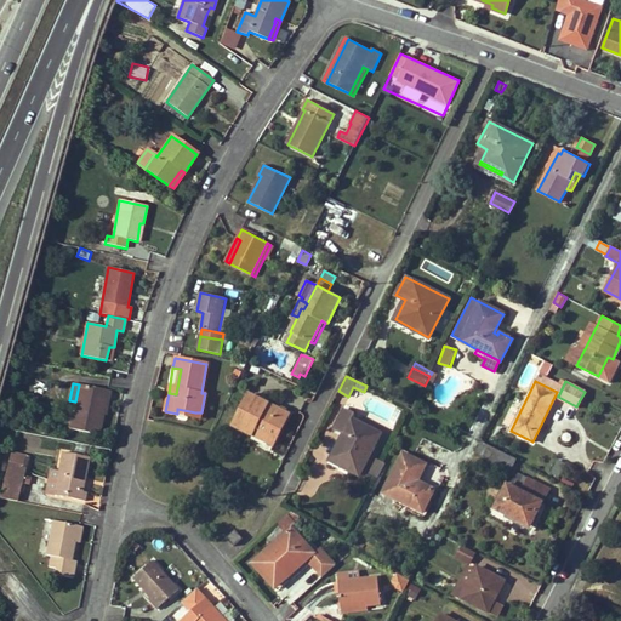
[(98,436),(103,415),(107,402),(109,402),(110,392),(79,385),(75,402),(69,428),(98,436)]
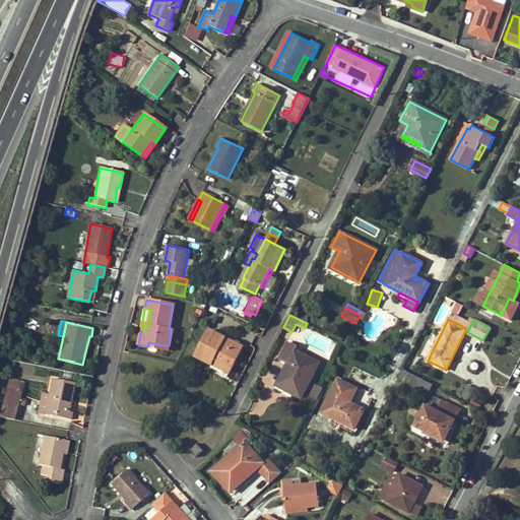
[(242,346),(208,329),(195,356),(211,365),(214,360),(232,369),(242,346)]
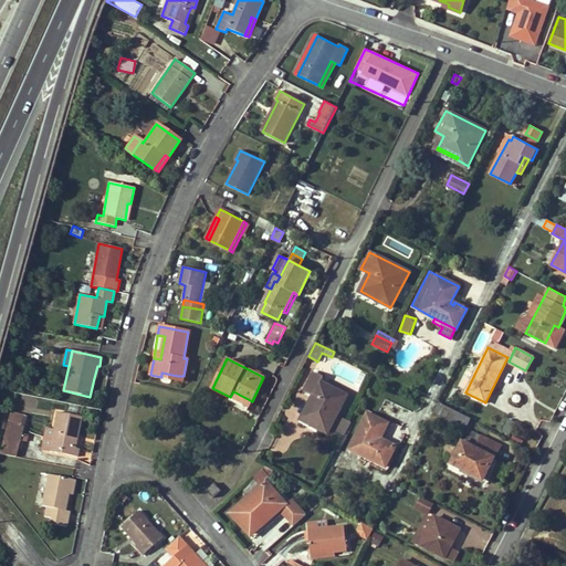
[(314,396),(304,415),(321,423),(318,429),(327,433),(347,396),(322,383),(324,377),(314,373),(305,391),(314,396)]
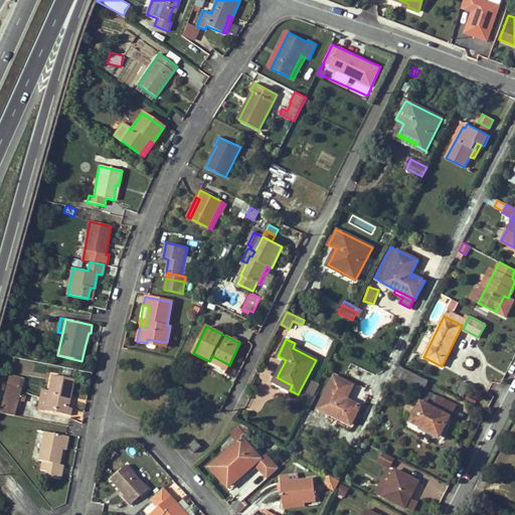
[(229,365),(212,356),(209,361),(226,370),(229,365)]
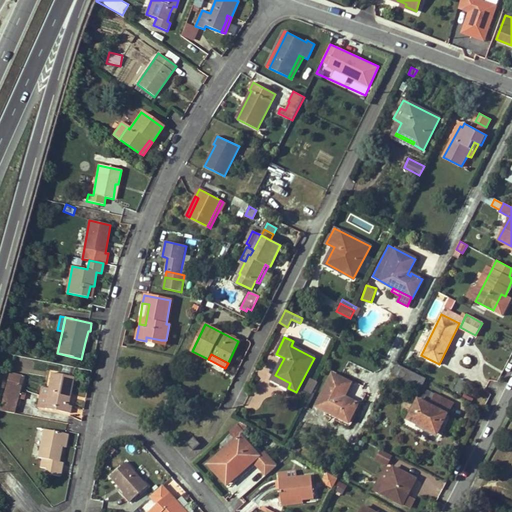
[(397,364),(392,373),(393,373),(397,376),(404,379),(409,370),(397,364)]
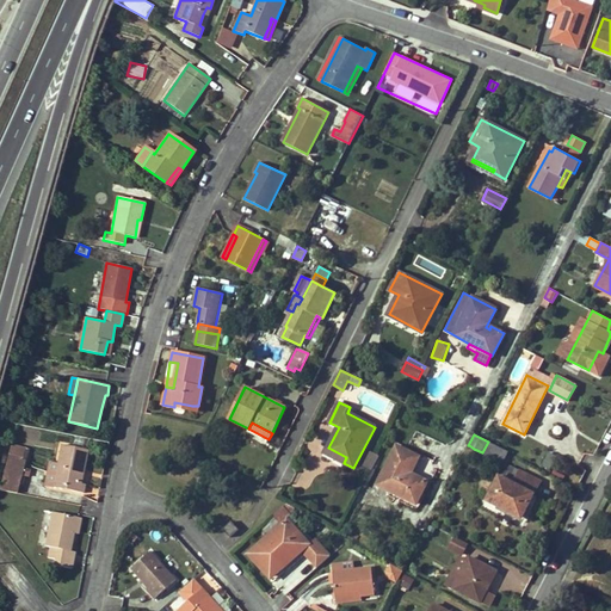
[(488,442),(482,452),(501,462),(507,451),(488,442)]
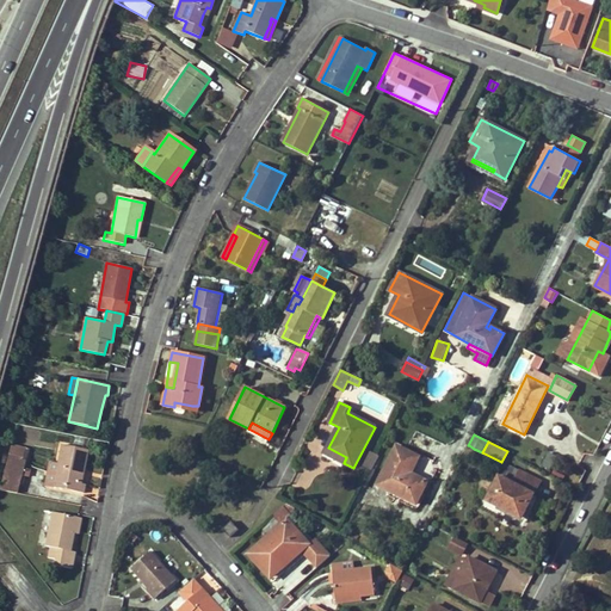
[(0,487),(0,489),(17,494),(23,470),(19,470),(23,460),(26,461),(29,449),(12,444),(0,487)]
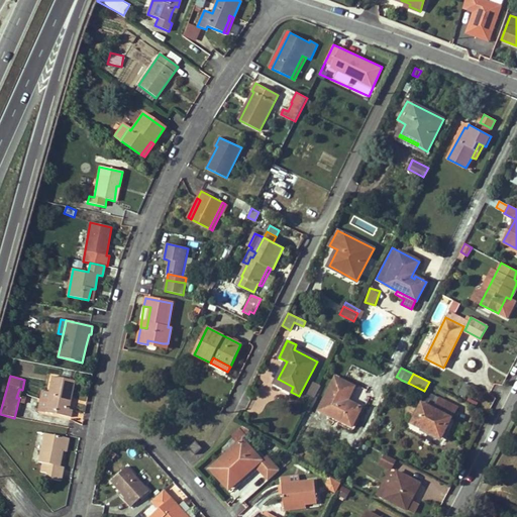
[(53,377),(49,393),(45,413),(71,417),(72,410),(68,410),(74,381),(53,377)]
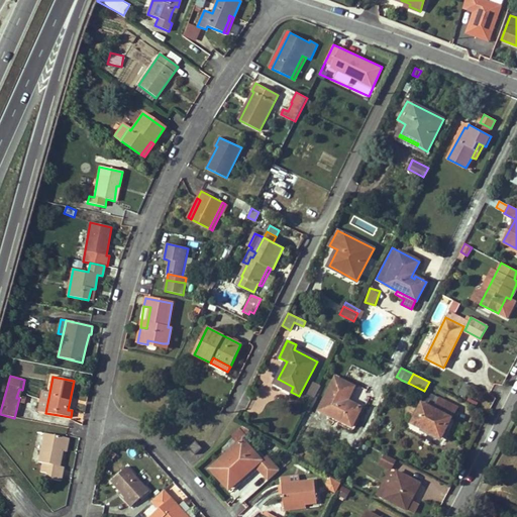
[(355,387),(336,378),(320,410),(352,426),(363,407),(351,402),(350,404),(347,403),(348,400),(355,387)]
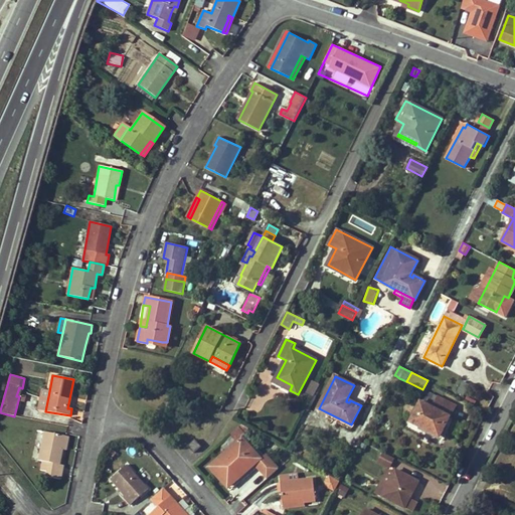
[(275,382),(290,390),(292,385),(277,377),(275,382)]
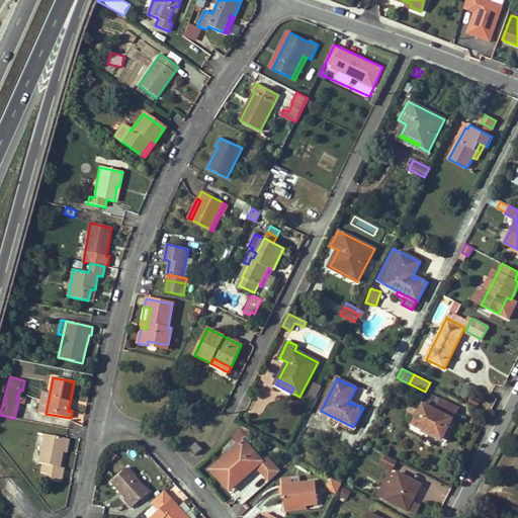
[(315,400),(321,387),(314,383),(309,396),(315,400)]
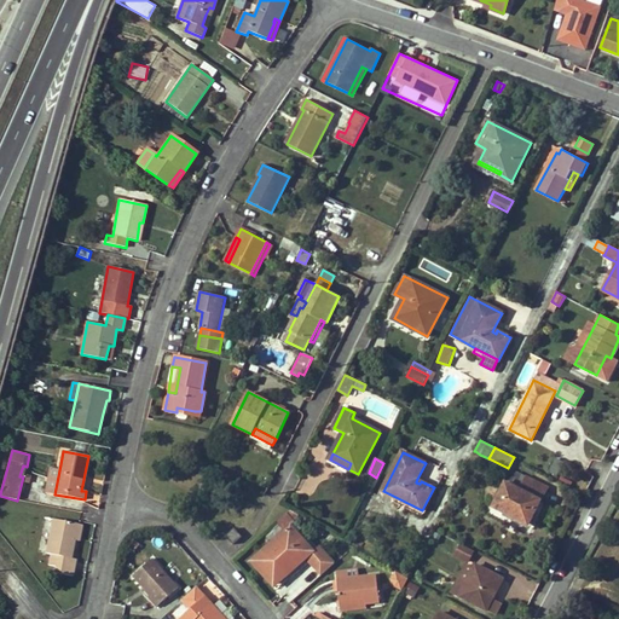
[(59,470),(51,468),(46,492),(55,495),(59,470)]
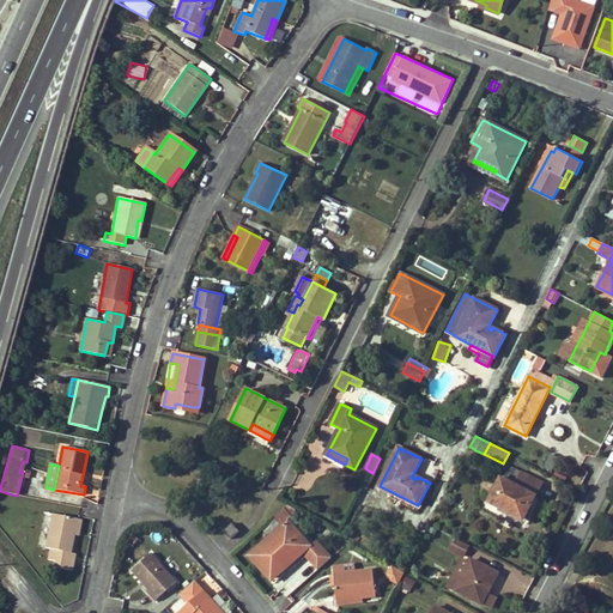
[(522,473),(511,468),(502,477),(502,478),(516,485),(522,473)]
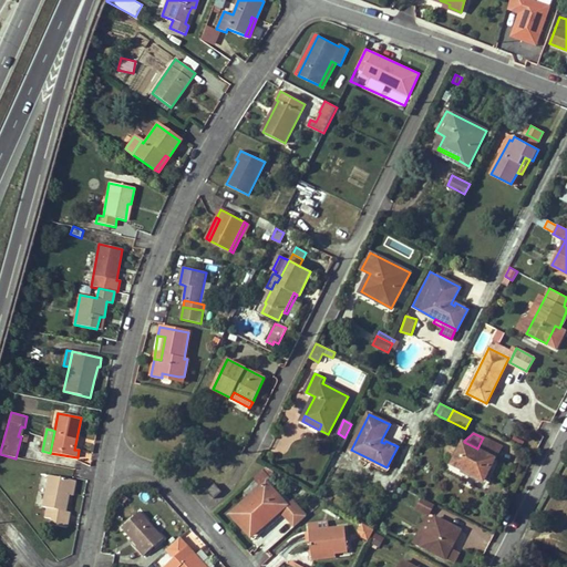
[(502,446),(483,437),(477,449),(464,442),(460,451),(446,444),(446,459),(454,462),(452,464),(484,480),(502,446)]
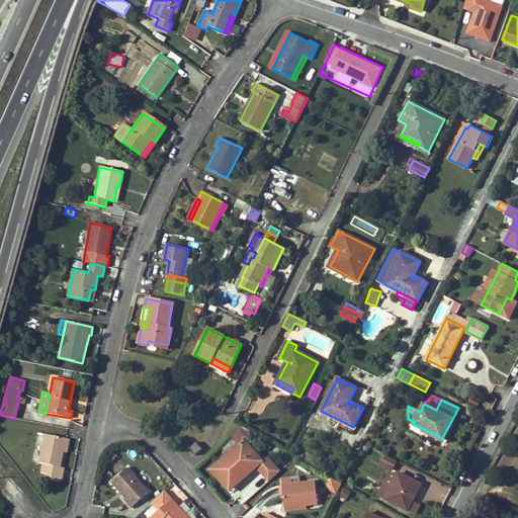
[(247,432),(243,427),(231,437),(236,442),(247,432)]
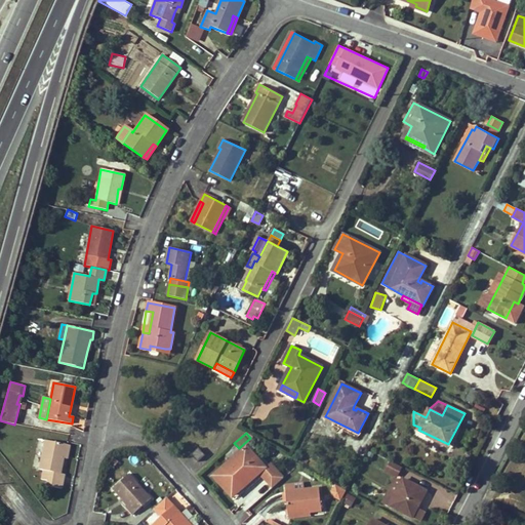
[(67,445),(45,441),(39,471),(43,471),(41,480),(47,481),(46,486),(62,489),(65,475),(61,475),(64,458),(67,445)]
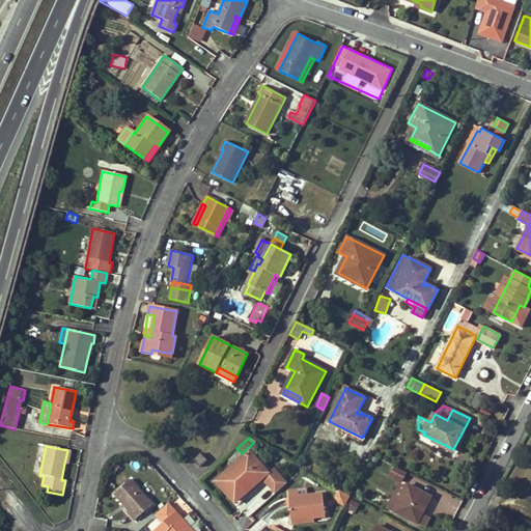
[(216,481),(233,502),(260,477),(262,480),(270,474),(250,452),(216,481)]
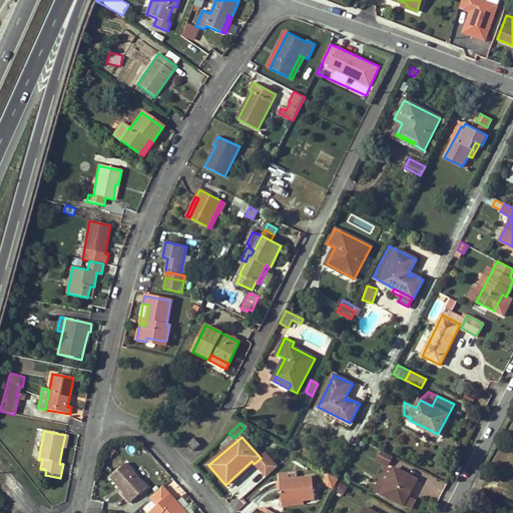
[(193,438),(186,444),(193,452),(200,445),(193,438)]
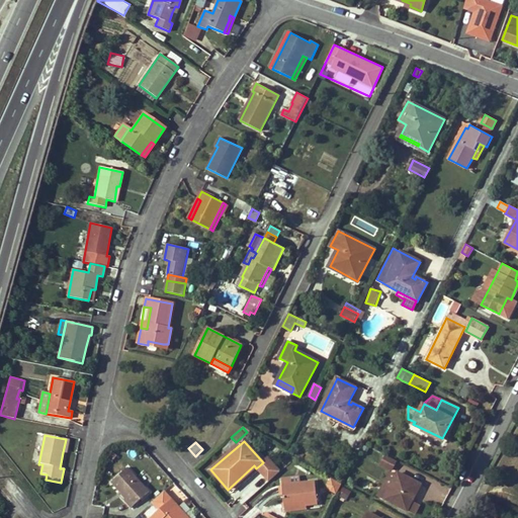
[(397,460),(385,454),(380,463),(392,469),(397,460)]
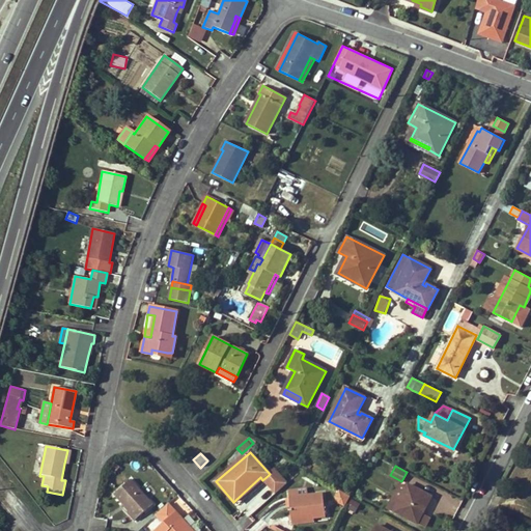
[(235,504),(262,480),(260,477),(233,502),(235,504)]
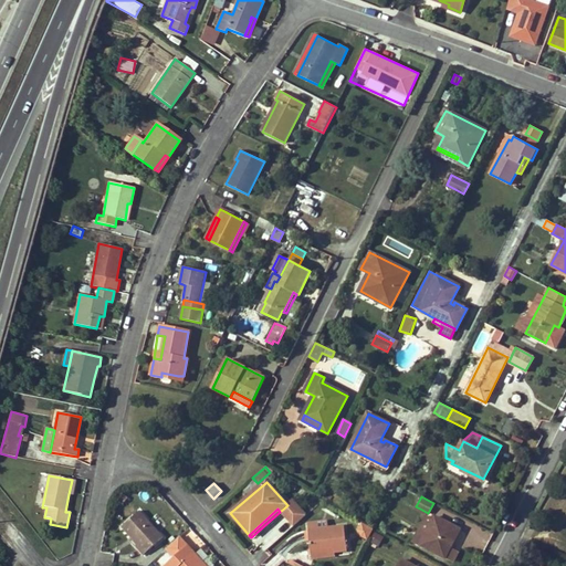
[(132,537),(140,547),(137,548),(144,556),(163,537),(140,511),(123,527),(132,537)]
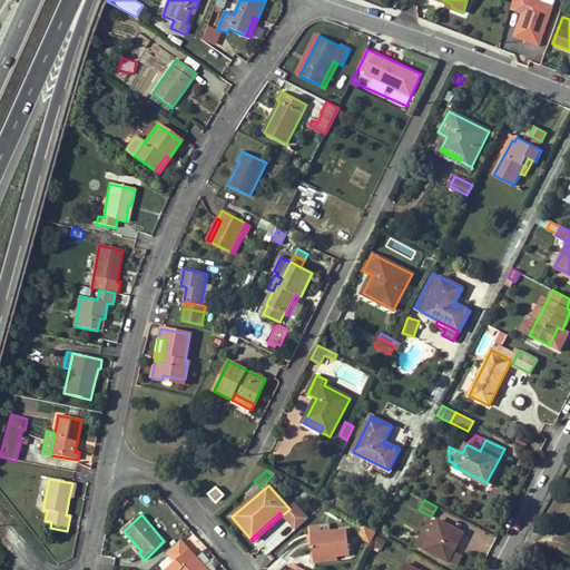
[(438,521),(423,549),(448,561),(453,551),(451,550),(455,541),(458,542),(462,533),(438,521)]
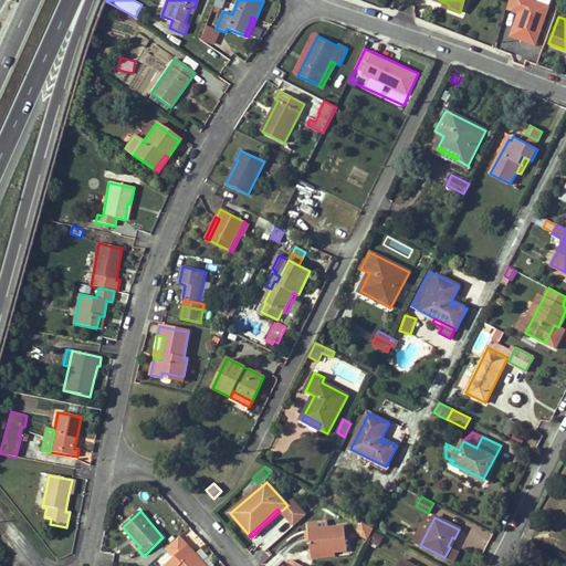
[(308,523),(308,531),(328,528),(327,521),(308,523)]
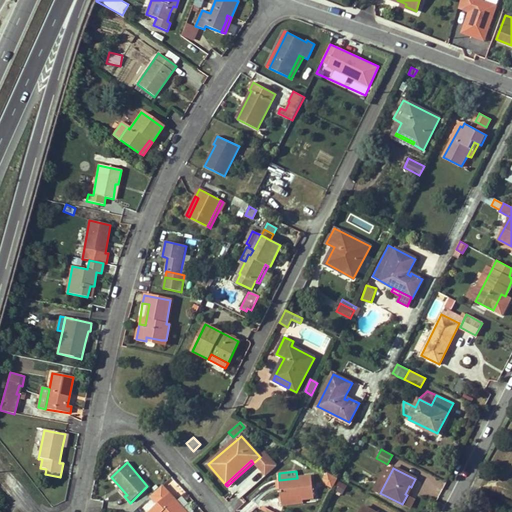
[(327,486),(333,489),(338,479),(327,472),(323,478),(329,482),(327,486)]
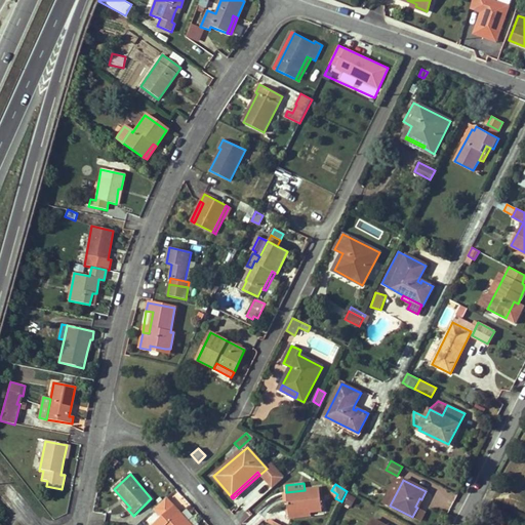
[(320,488),(305,490),(286,492),(289,515),(311,512),(322,511),(320,488)]
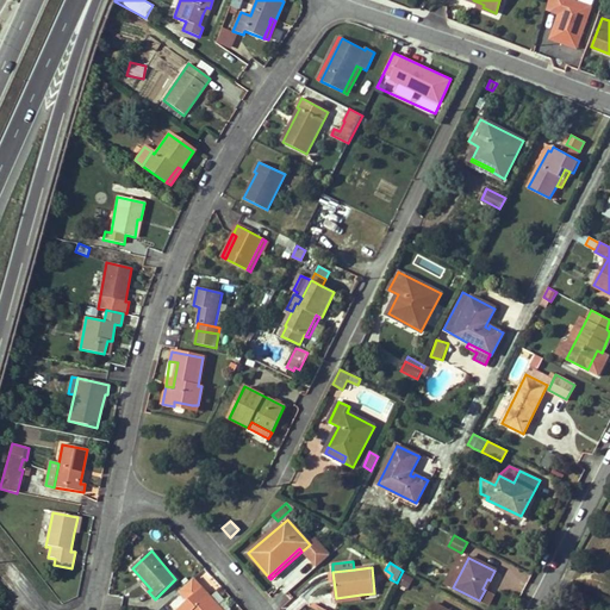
[(397,583),(408,589),(414,578),(403,572),(397,583)]
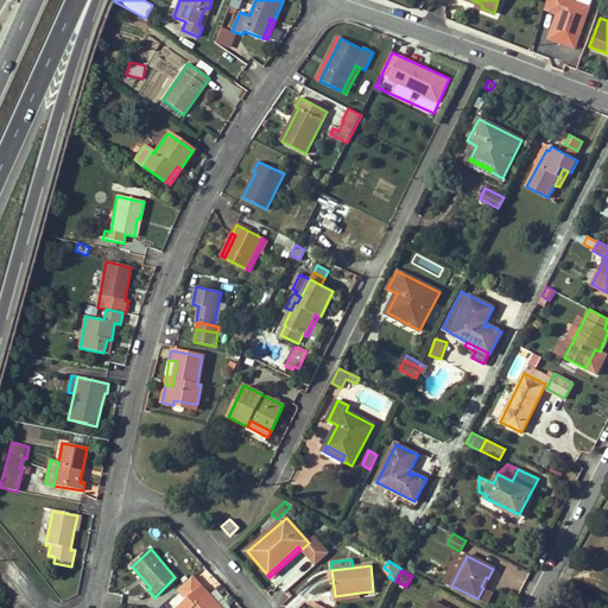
[(147,589),(151,588),(141,577),(139,580),(147,589)]
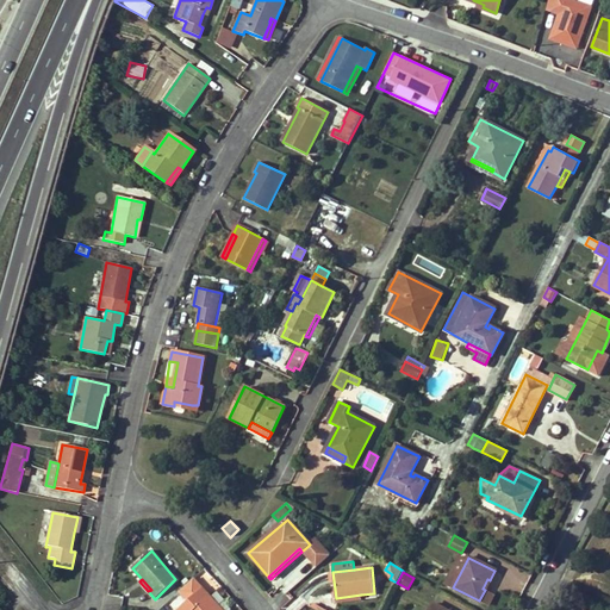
[(216,609),(215,608),(218,605),(203,587),(178,609),(216,609)]
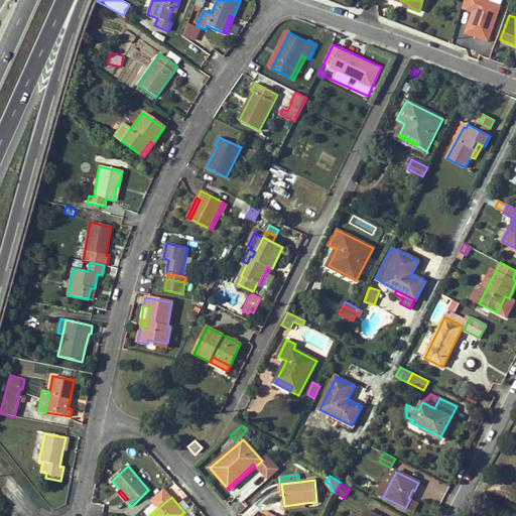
[(419,503),(410,499),(405,508),(414,513),(419,503)]
